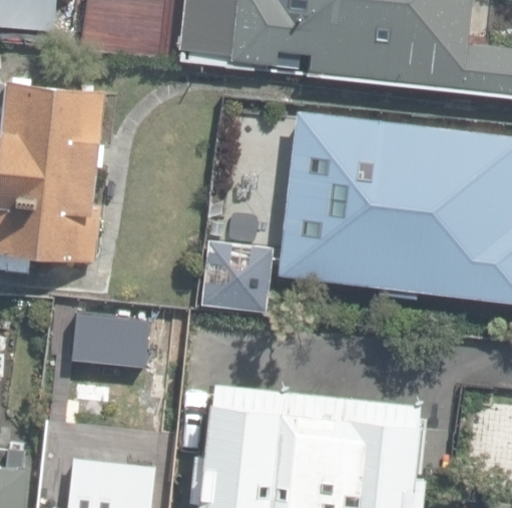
[(0,29),(53,34),(55,0),(0,0),(0,29)]
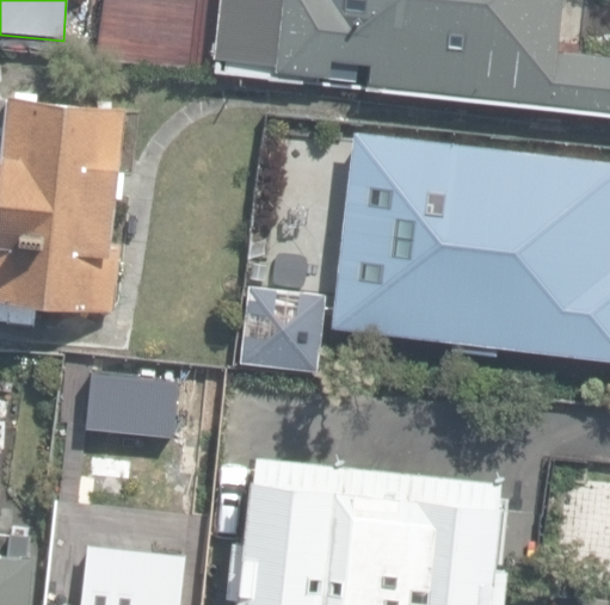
[(574,0),(216,0),(210,79),(609,111),(609,55),(571,43),(574,0)]
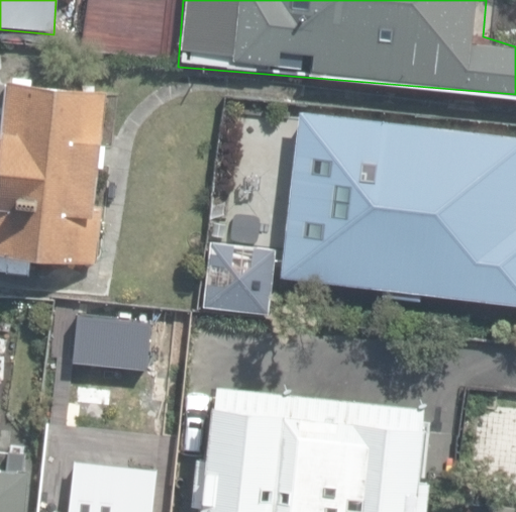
[(0,274),(28,277),(30,262),(97,270),(104,213),(93,212),(107,94),(10,83),(0,169),(0,274)]
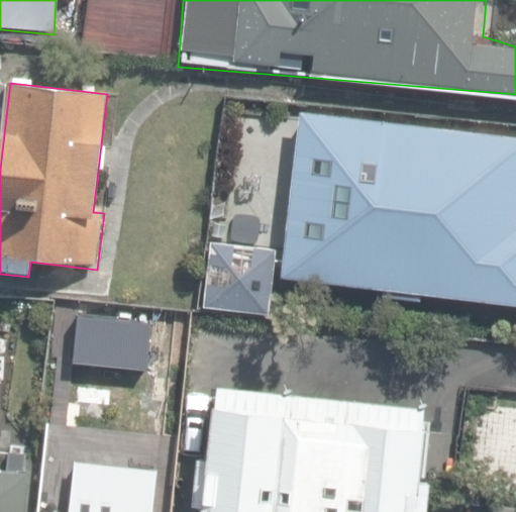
[(515,130),(295,111),(282,274),(515,294),(515,130)]
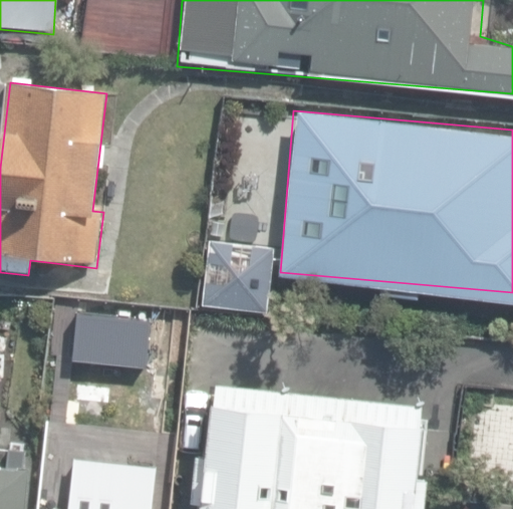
[(210,222),(252,228),(256,185),(213,181),(210,222)]
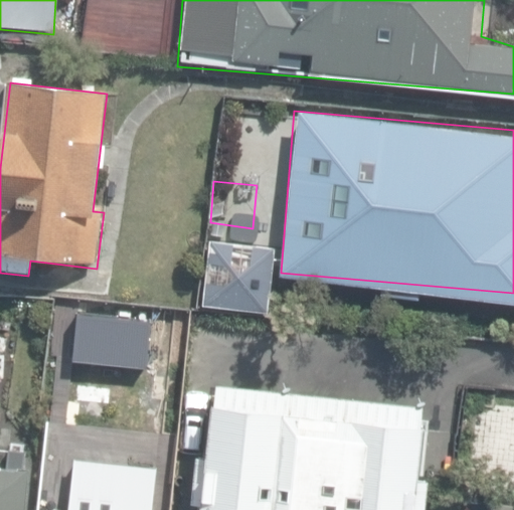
[(71,364),(146,371),(150,322),(76,316),(71,364)]
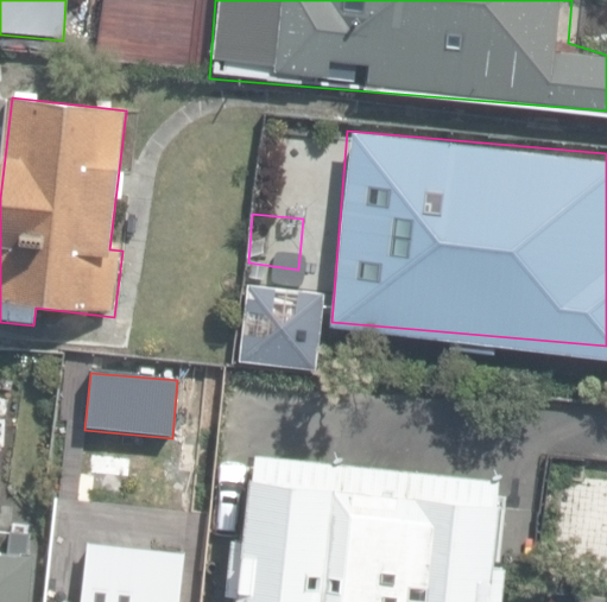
[(489,601),(503,482),(254,455),(238,601),(489,601)]
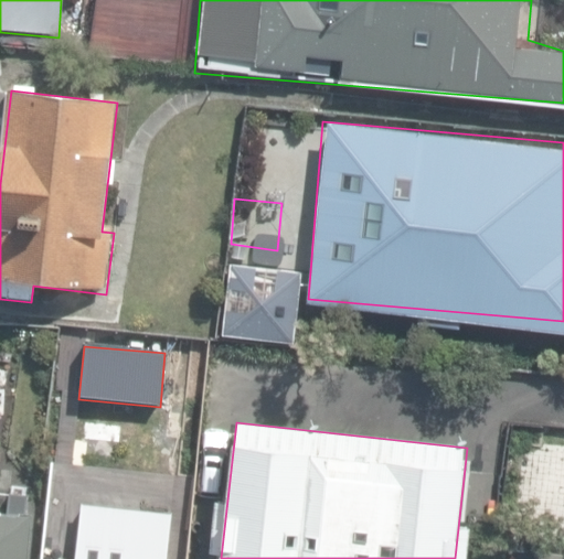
[(29,558),(33,517),(0,513),(0,558),(29,558)]
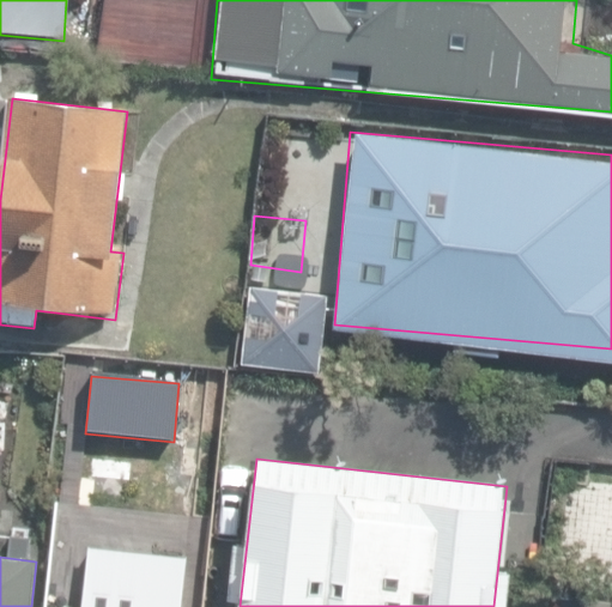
[(179,606),(180,600),(86,589),(84,606),(179,606)]
